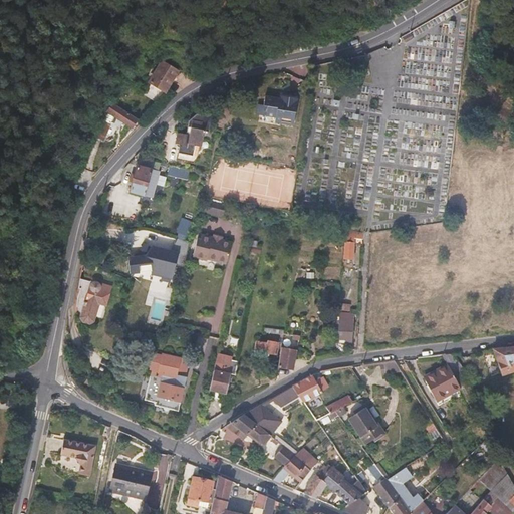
[(413,37),(410,32),(403,36),(403,37),(406,41),(413,37)]
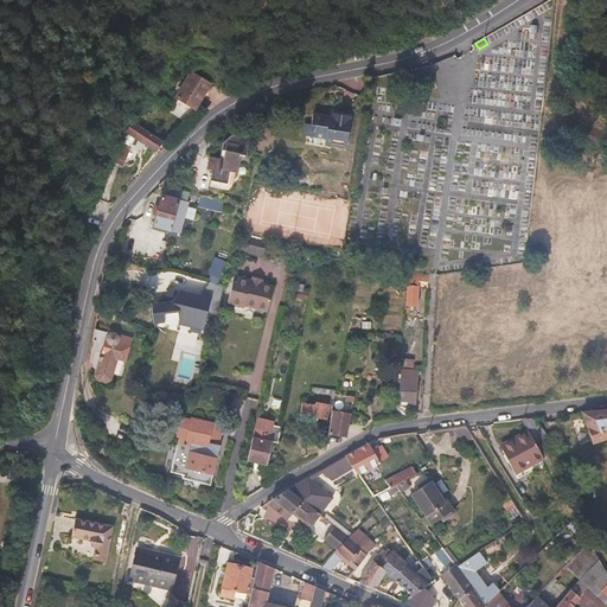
[(452,56),(433,64),(436,69),(454,62),(452,56)]
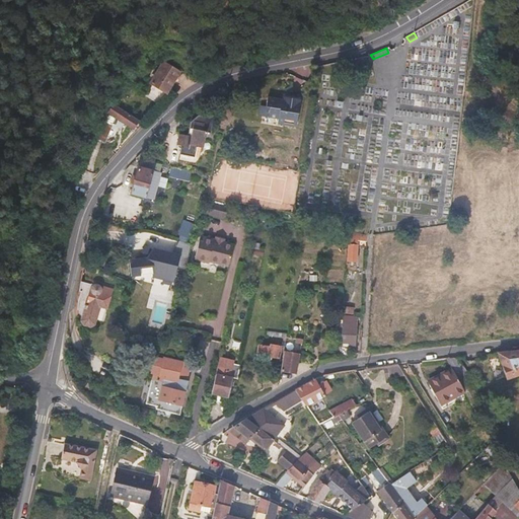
[(162,71),(177,83),(184,74),(168,62),(162,71)]
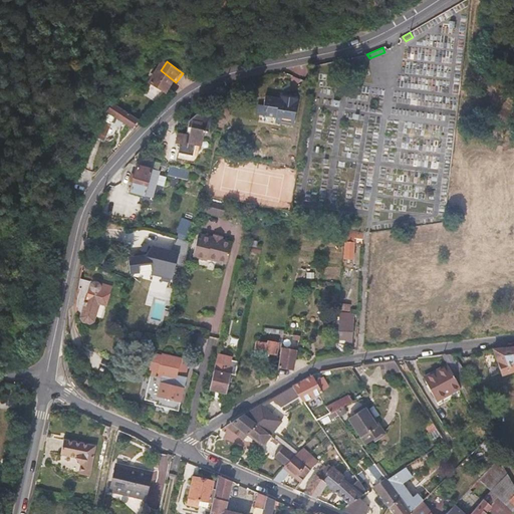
[(168,93),(176,82),(161,70),(154,65),(150,71),(156,75),(152,82),(168,93)]
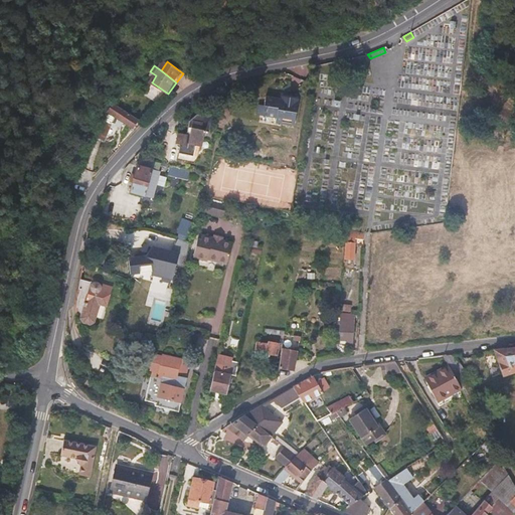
[(265,107),(262,106),(261,116),(277,119),(276,124),(294,127),(299,100),(286,98),(286,100),(278,99),(267,97),(265,107)]
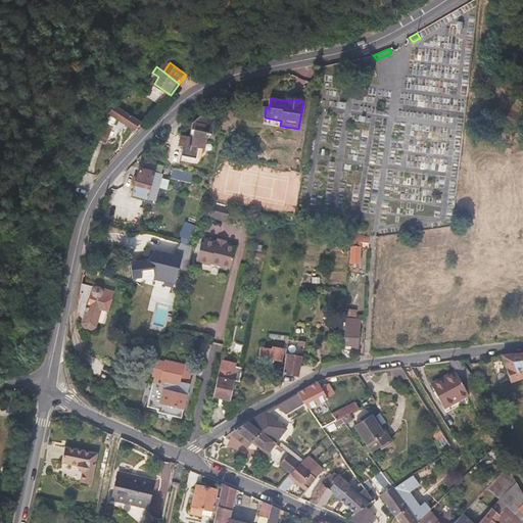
[(136,133),(144,123),(119,104),(111,114),(136,133)]
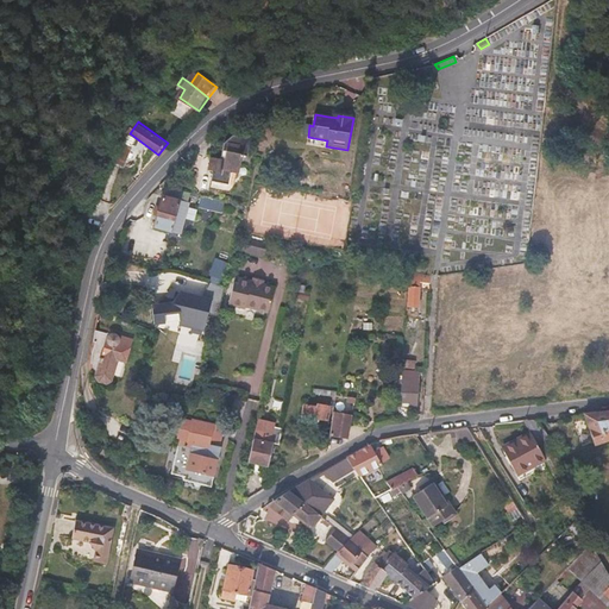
[(240,137),(233,136),(224,144),(221,159),(212,158),(208,171),(213,173),(209,190),(226,194),(231,171),(239,173),(243,155),(248,156),(252,133),(242,131),(240,137)]
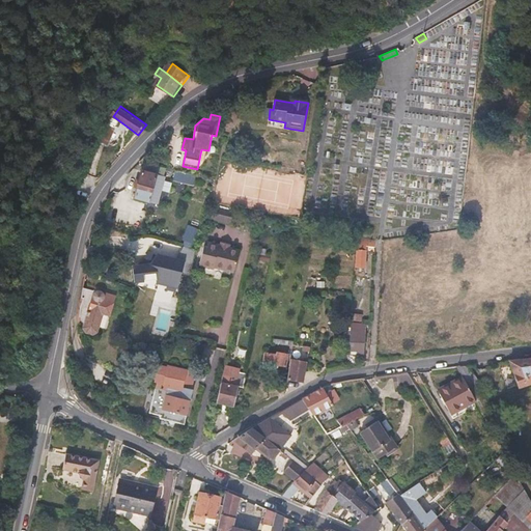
[(111,146),(117,129),(110,124),(103,143),(111,146)]
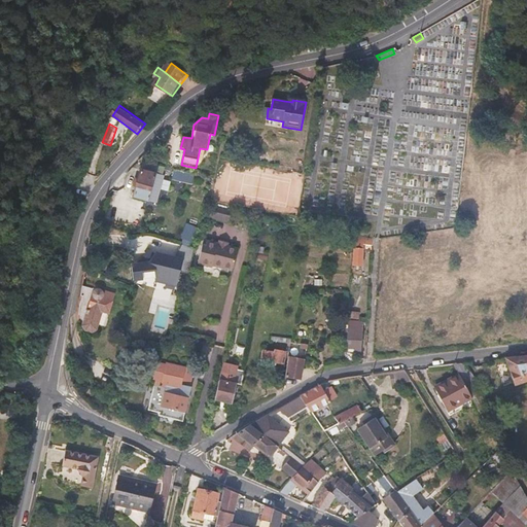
[(136,186),(134,197),(148,201),(156,174),(141,169),(138,180),(136,186)]
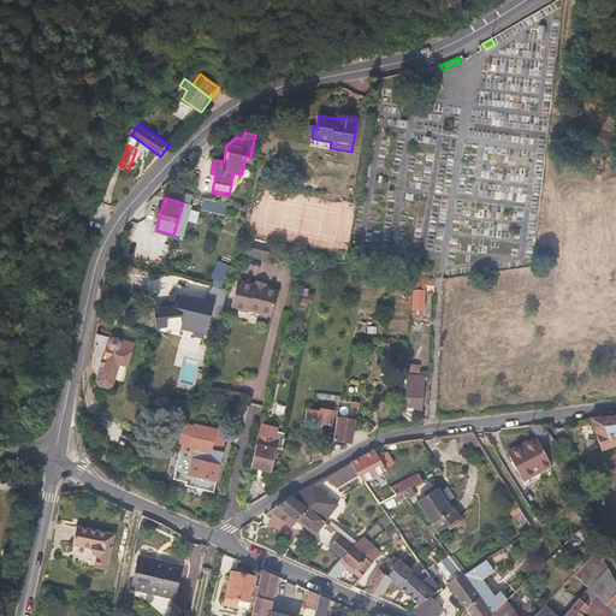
[(227,203),(205,199),(202,208),(224,214),(227,203)]
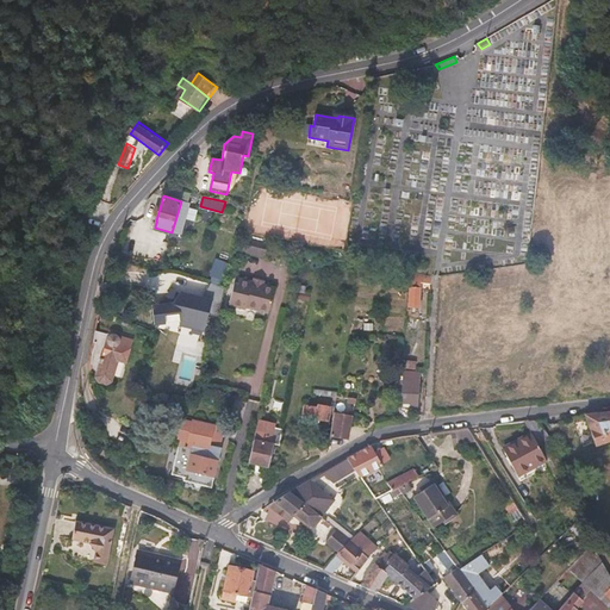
[(188,203),(181,201),(172,232),(179,235),(188,203)]
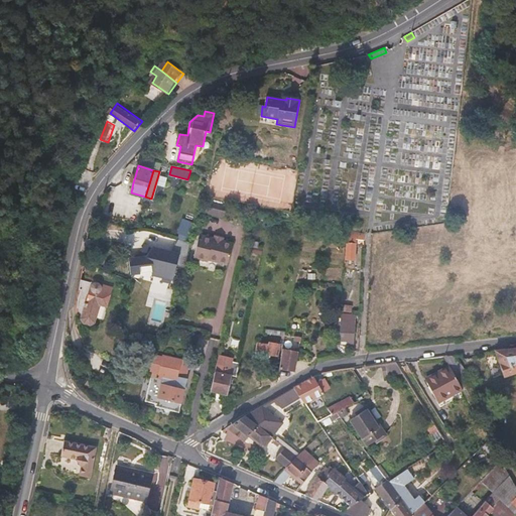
[(208,201),(205,213),(212,215),(215,203),(208,201)]
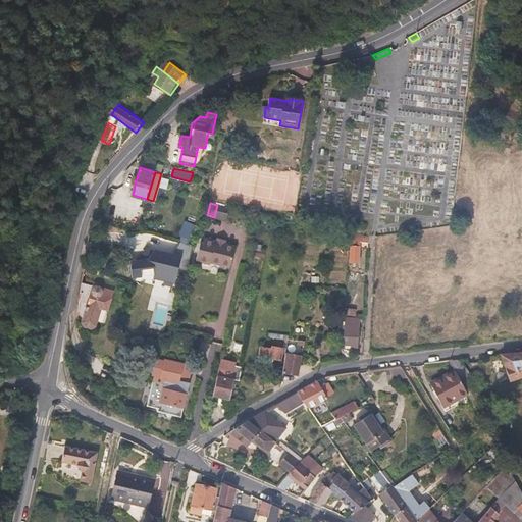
[(229,208),(217,205),(214,217),(226,220),(229,208)]
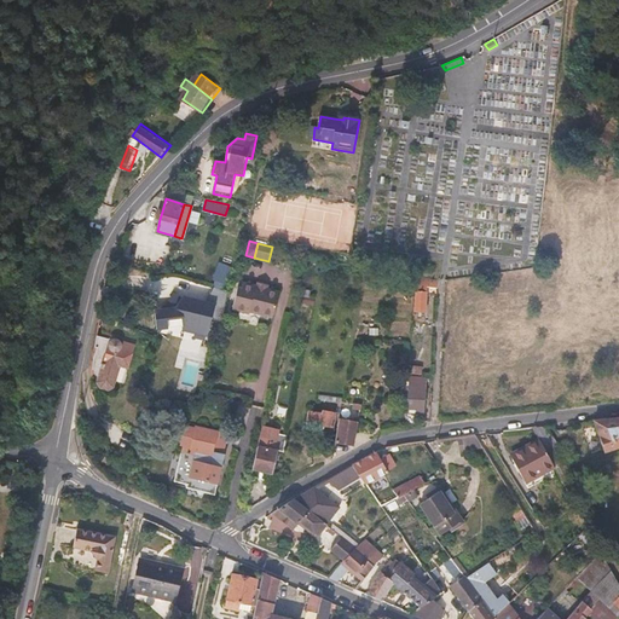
[(324,260),(304,254),(302,260),(323,266),(324,260)]
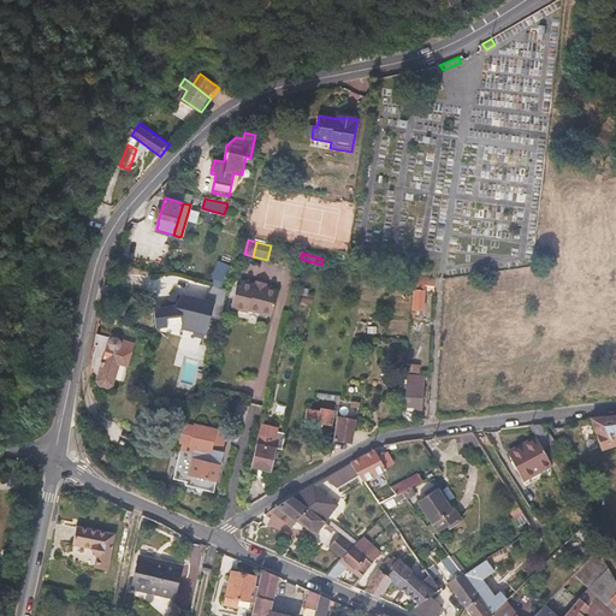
[(436,286),(436,279),(415,277),(412,311),(424,312),(425,290),(425,285),(436,286)]
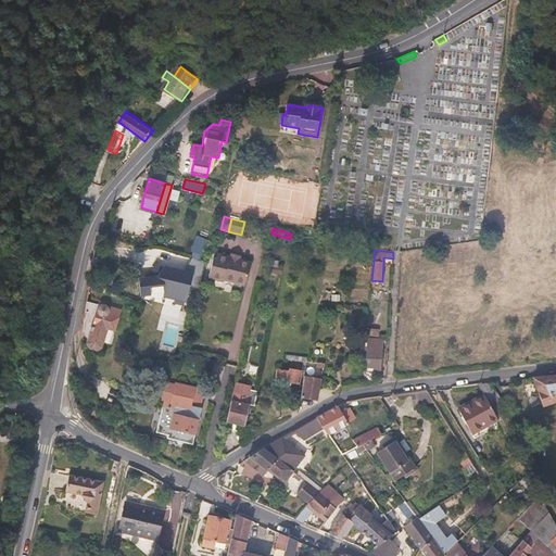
[(245,286),(251,263),(240,260),(230,257),(218,254),(216,260),(214,258),(209,279),(224,282),(224,280),(245,286)]
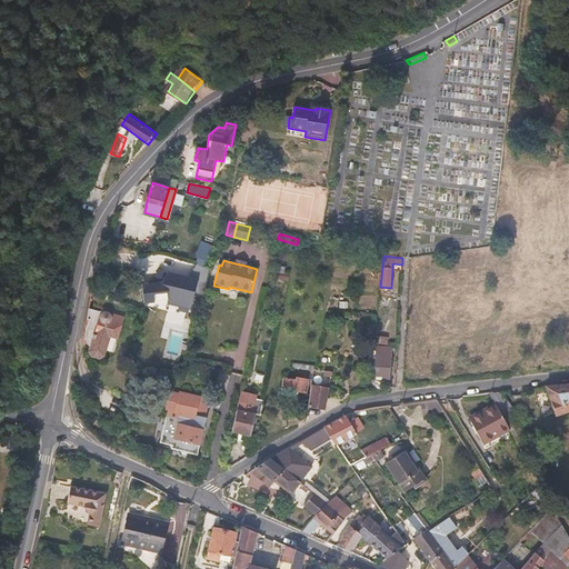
[(210,270),(195,265),(191,279),(168,272),(167,275),(162,282),(161,283),(142,286),(145,303),(169,301),(191,307),(195,292),(205,295),(210,270)]
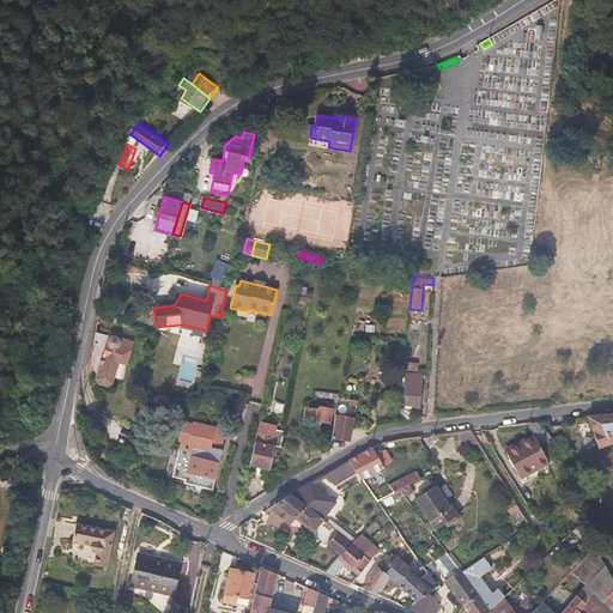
[(120,362),(127,364),(134,341),(115,335),(115,337),(114,337),(113,338),(110,338),(109,339),(108,340),(108,341),(108,343),(108,344),(104,358),(103,360),(101,360),(99,366),(101,366),(97,380),(99,384),(107,387),(114,383),(120,362)]
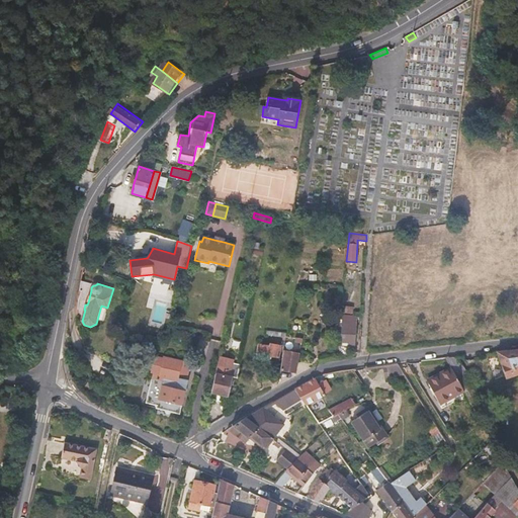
[(88,303),(91,290),(83,287),(80,300),(88,303)]
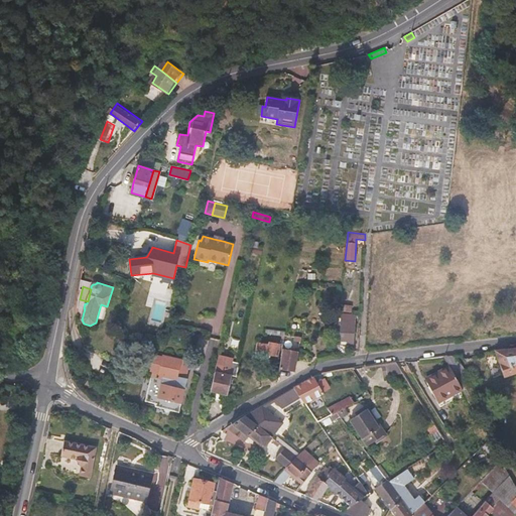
[(342,314),(339,341),(354,342),(356,314),(342,314)]
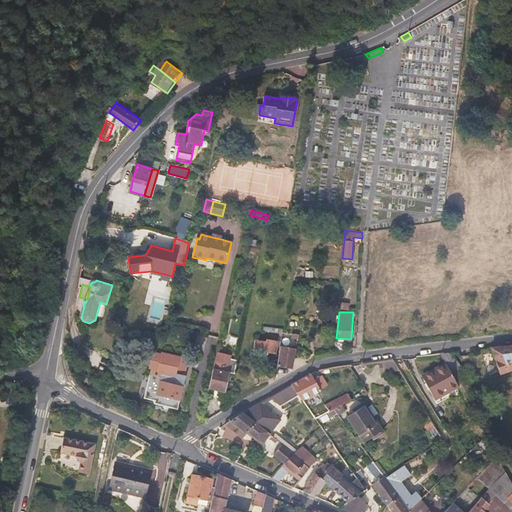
[(283,333),(284,329),(264,327),(263,331),(280,334),(279,337),(282,337),(283,333)]
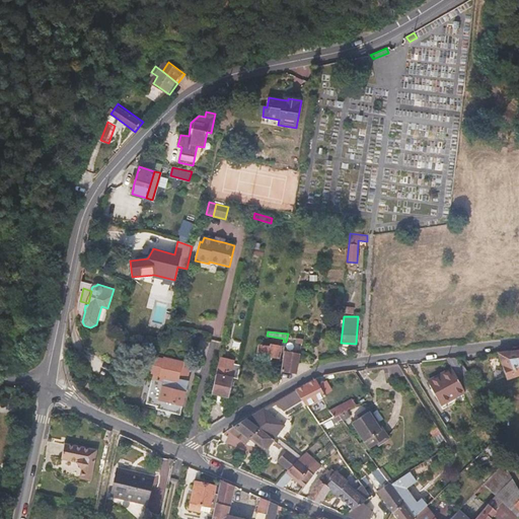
[(282,347),(270,345),(270,347),(260,346),(257,355),(267,357),(273,358),(279,359),(282,347)]
